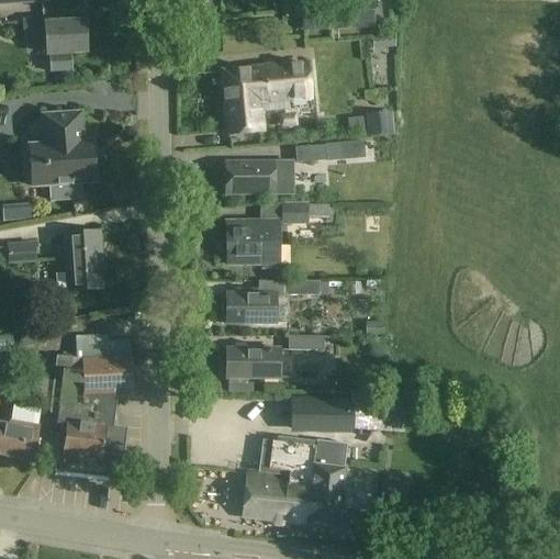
[(306,0),(308,28),(373,24),(372,0),(306,0)]
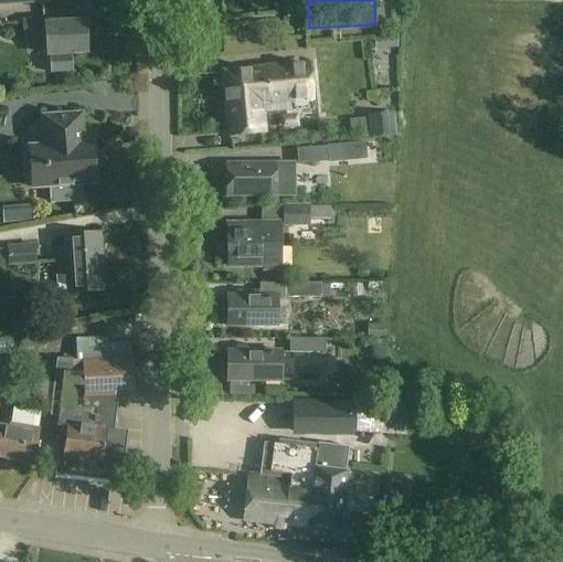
[(28,28),(25,28),(27,39),(50,38),(51,52),(89,50),(88,20),(50,22),(50,18),(28,19),(28,28)]
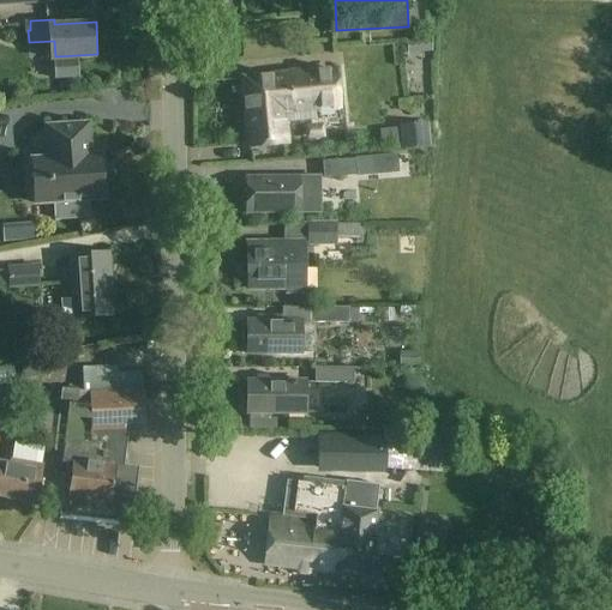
[(77,59),(55,62),(58,77),(79,73),(77,59)]
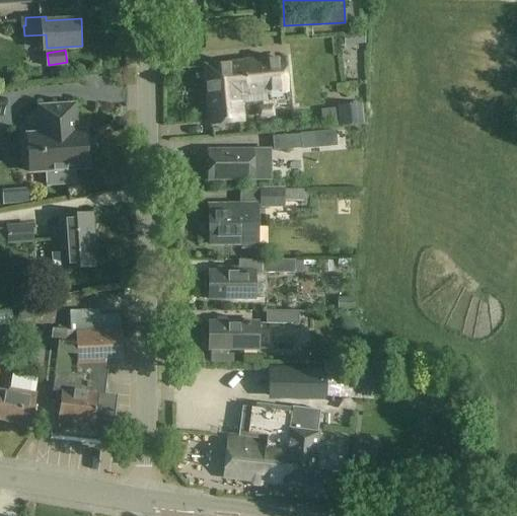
[(210,96),(241,93),(286,88),(283,57),(207,65),(210,96)]
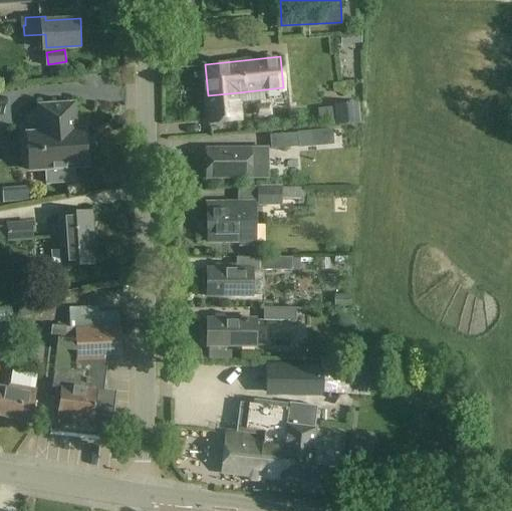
[(334,81),(337,123),(362,121),(361,106),(365,105),(363,79),(334,81)]
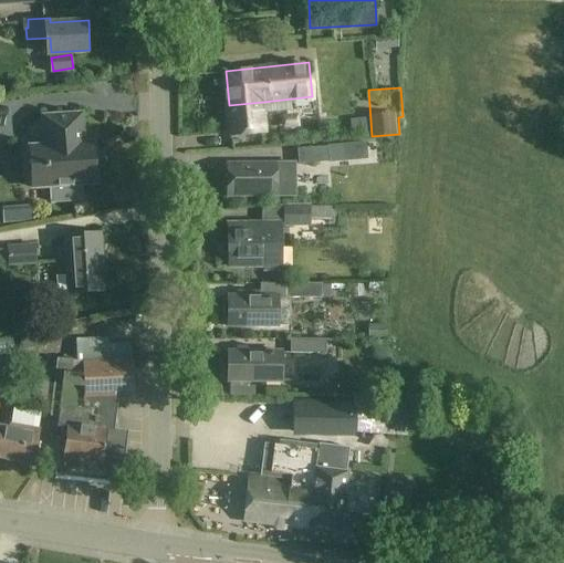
[(263,102),(229,105),(232,132),(265,128),(263,102)]
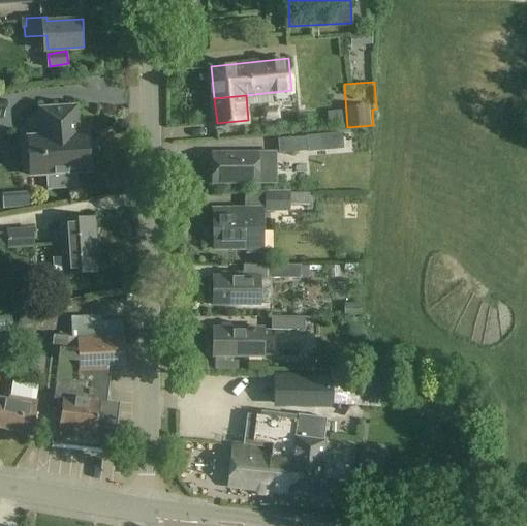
[(80,123),(78,104),(42,106),(44,134),(30,135),(33,173),(50,172),(51,186),(80,184),(78,169),(92,168),(89,131),(79,131),(79,123),(80,123)]
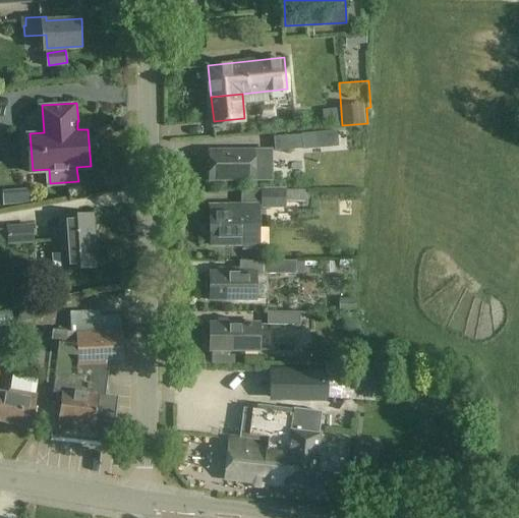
[(277,151),(311,148),(310,133),(276,135),(277,151)]
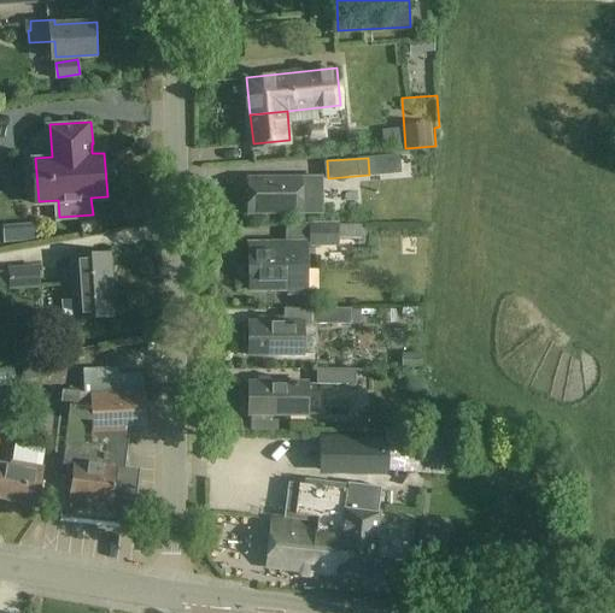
[(323,177),(251,177),(251,211),(323,211),(323,177)]
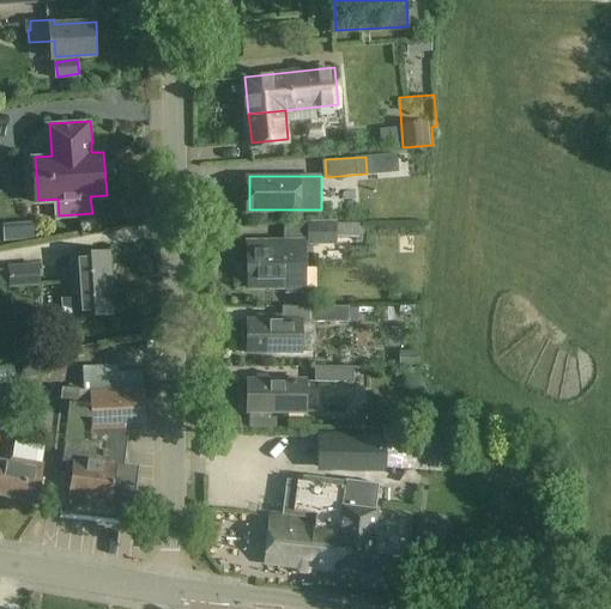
[(339,220),(310,220),(310,243),(338,243),(338,237),(356,237),(356,223),(339,223),(339,220)]
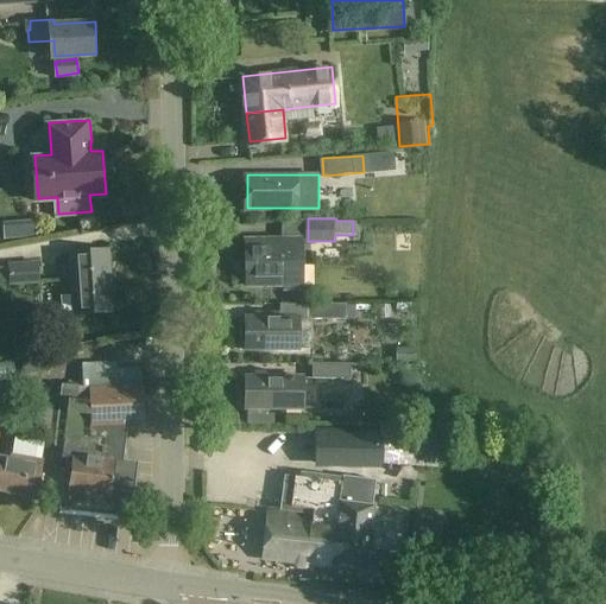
[(304,287),(303,239),(248,239),(248,284),(288,283),(288,287),(304,287)]
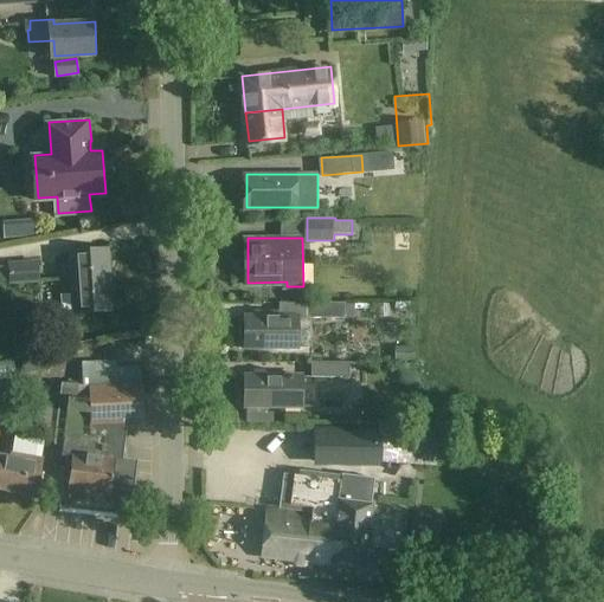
[(75,251),(79,311),(114,309),(110,248),(75,251)]
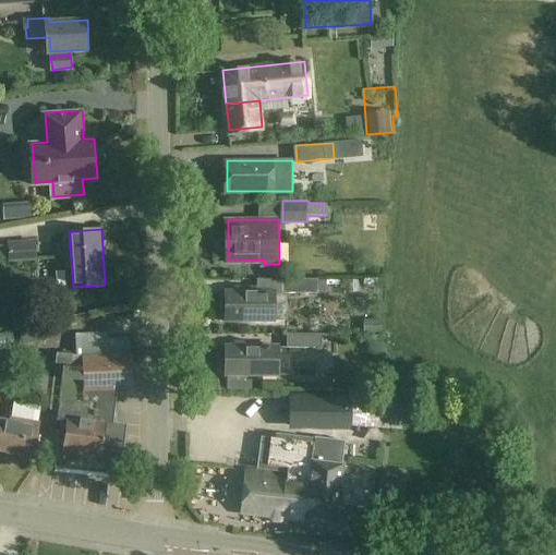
[(38,239),(10,241),(11,262),(39,260),(38,239)]
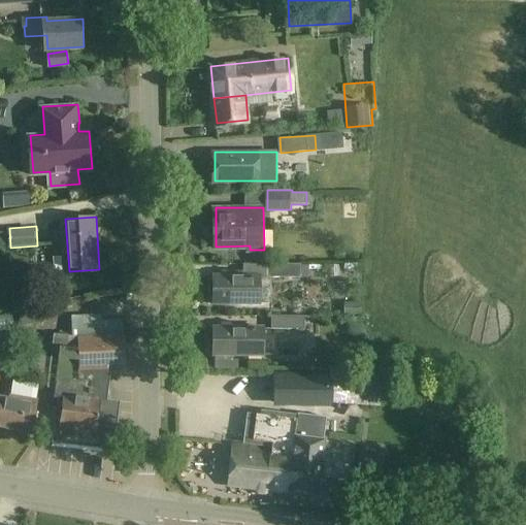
[(269,263),(269,276),(299,276),(299,263),(269,263)]
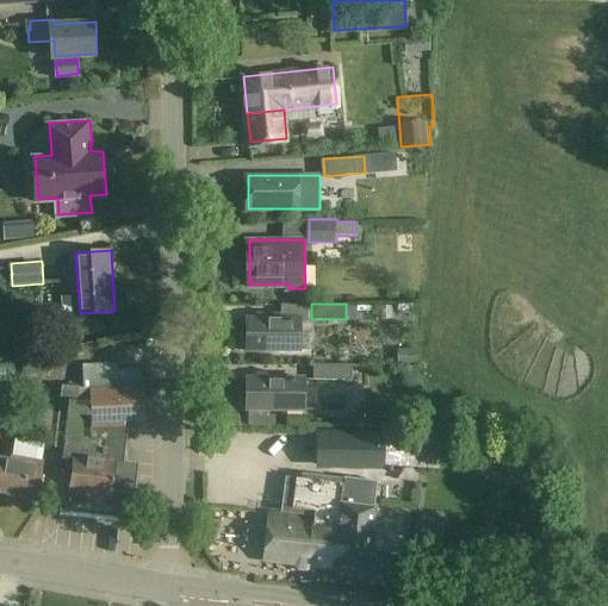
[(359,304),(346,304),(346,319),(359,319),(359,304)]
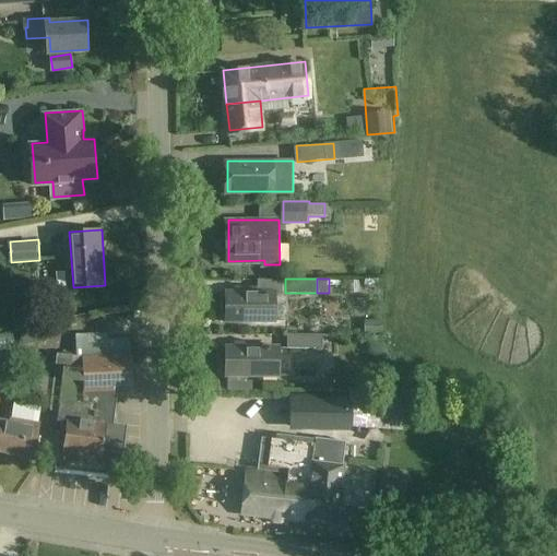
[(276,320),(276,293),(227,291),(227,320),(276,320)]
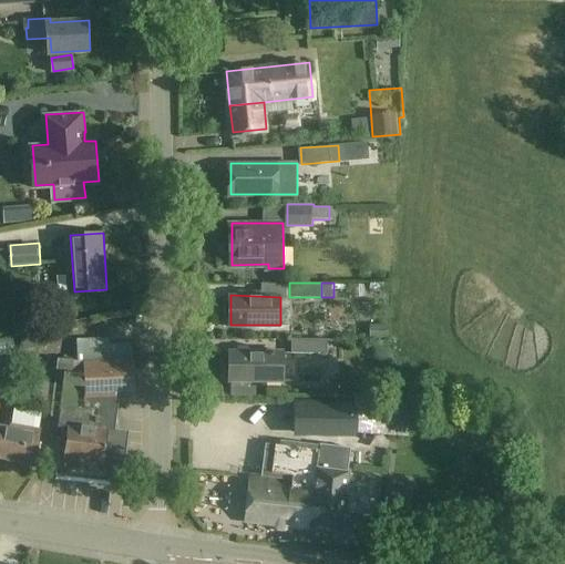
[(13,335),(0,337),(0,355),(17,351),(13,335)]
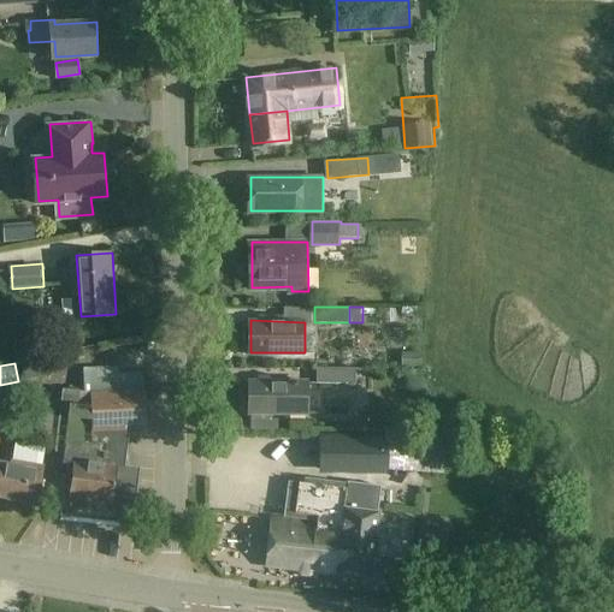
[(88,369),(89,394),(92,434),(131,432),(149,431),(146,373),(120,374),(120,367),(88,369)]
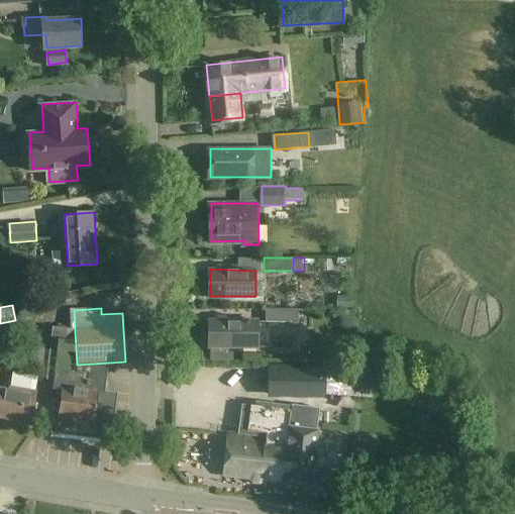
[(300,308),(268,308),(268,321),(299,321),(299,319),(300,319),(300,308)]
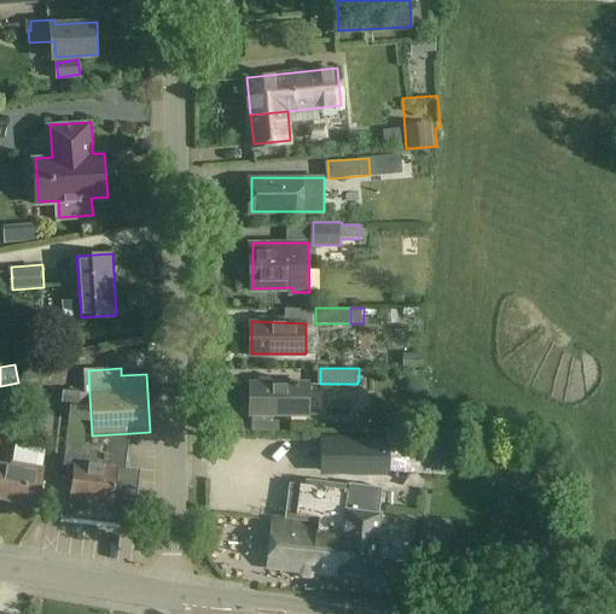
[(39,398),(54,393),(48,378),(34,382),(39,398)]
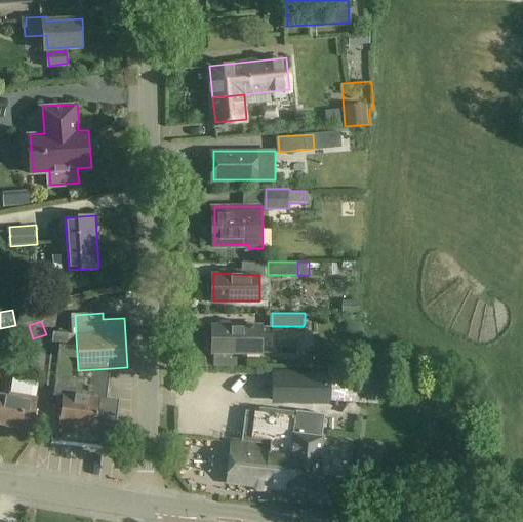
[(213,352),(263,352),(263,325),(213,324),(213,352)]
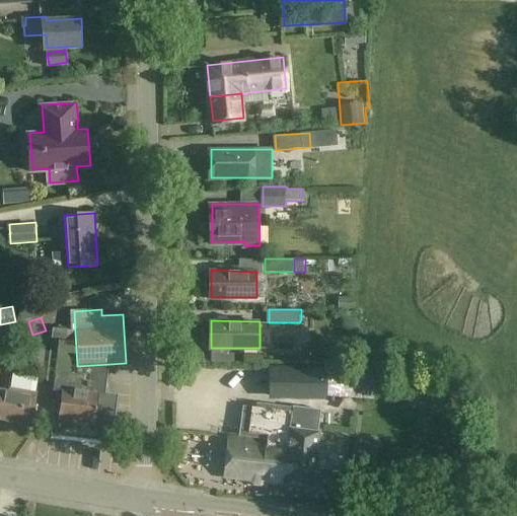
[(106,393),(111,364),(77,366),(75,333),(59,330),(53,379),(58,379),(56,388),(59,389),(54,430),(114,437),(119,395),(106,393)]
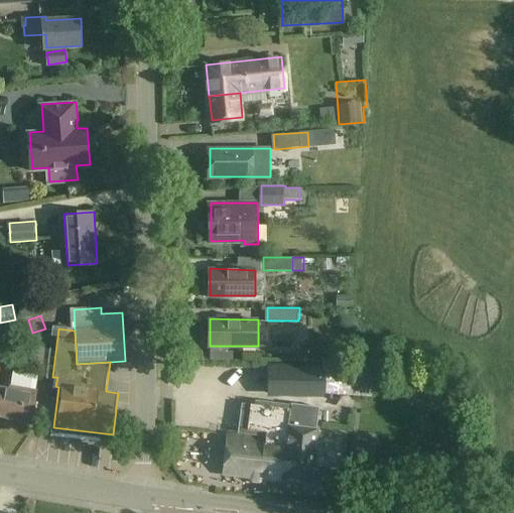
[(326,363),(326,393),(375,396),(386,382),(388,363),(325,359),(325,363),(326,363)]
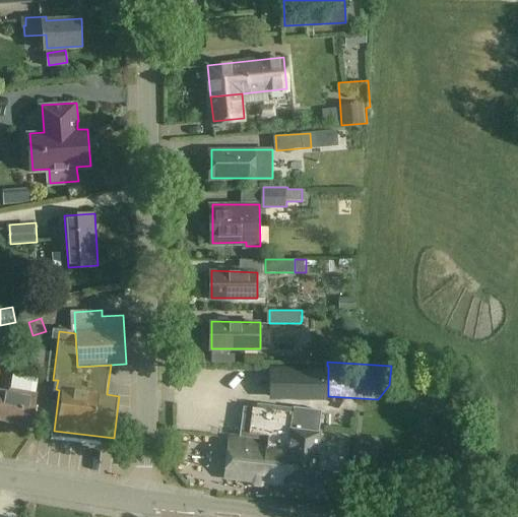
[(270,398),(328,399),(328,396),(328,366),(327,366),(270,365),(270,398)]
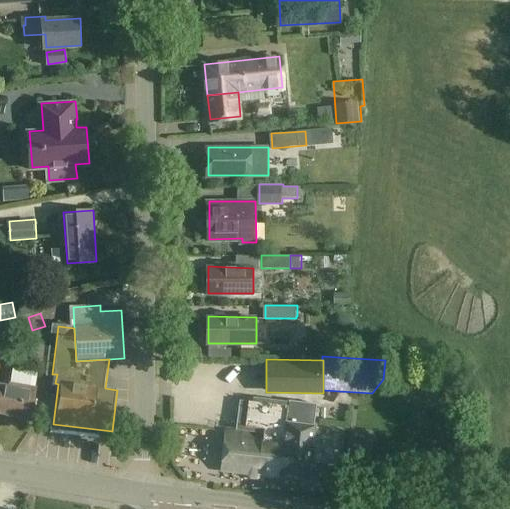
[(0,394),(0,411),(20,415),(20,417),(33,419),(38,388),(13,384),(12,386),(2,384),(0,394)]
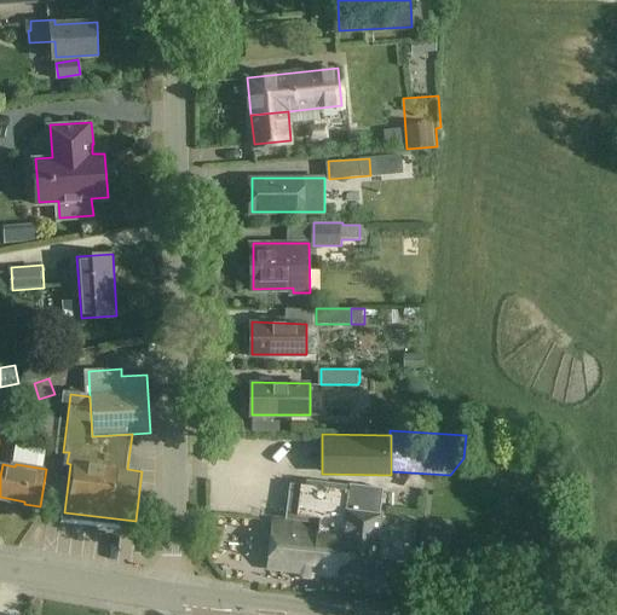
[(381,514),(319,508),(318,523),(276,520),(271,568),(375,579),(381,514)]
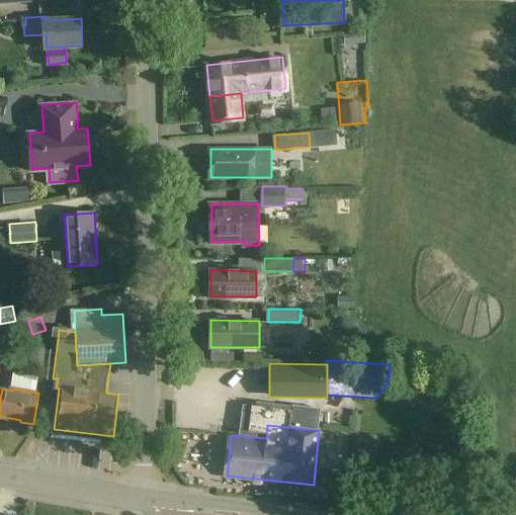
[(202,458),(202,476),(221,477),(222,459),(202,458)]
